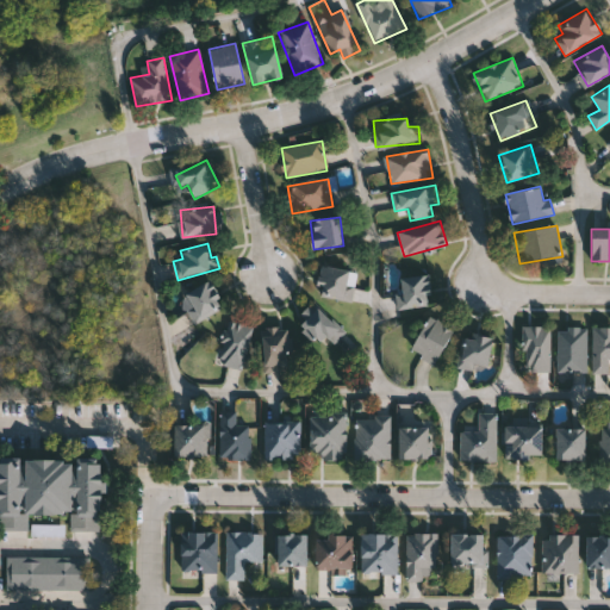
[(353,300),(317,296),(322,266),(356,271),(353,300)]
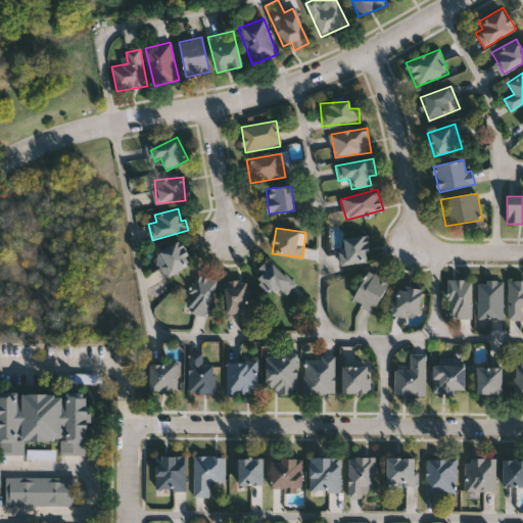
[(342,237),(368,237),(368,264),(342,264),(342,237)]
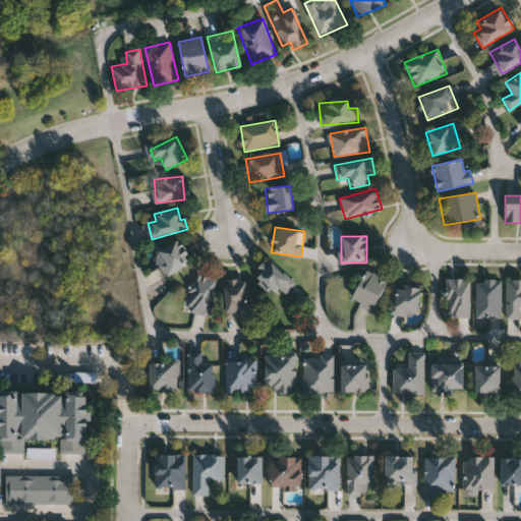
[(191,266),(164,276),(155,251),(181,241),(191,266)]
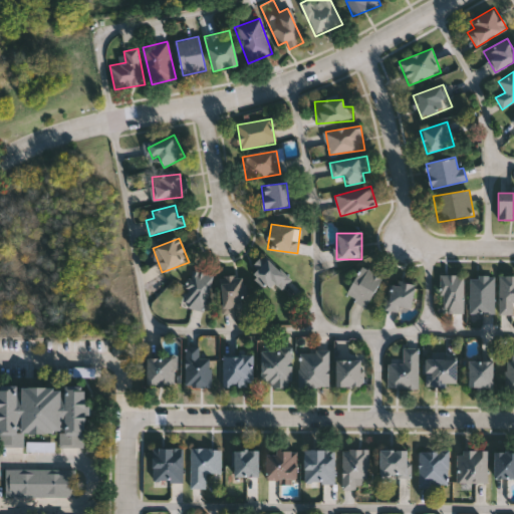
[(282,289),(275,283),(269,289),(250,271),(265,256),(290,280),(282,289)]
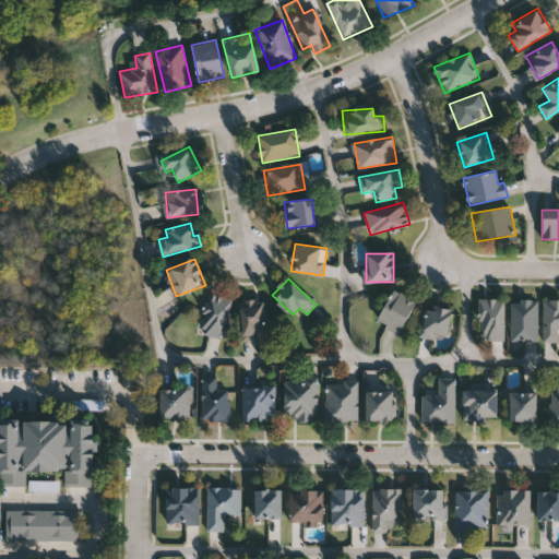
[(376,321),(394,288),(416,300),(399,333),(376,321)]
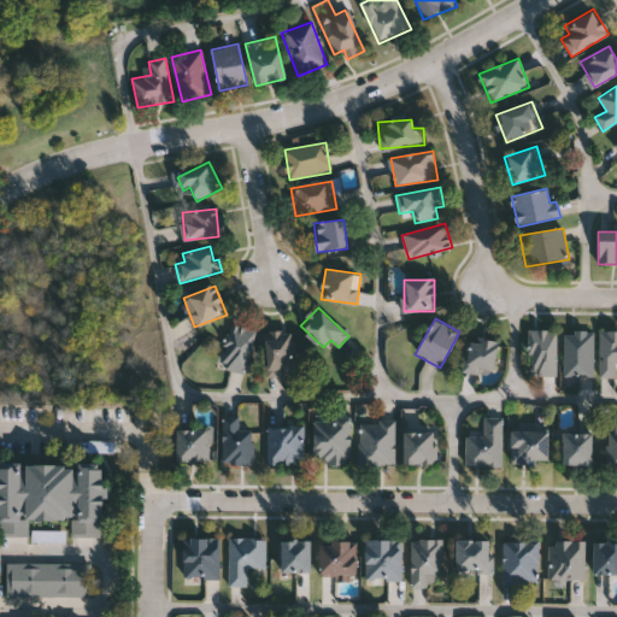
[(246,372),(223,369),(230,325),(253,329),(246,372)]
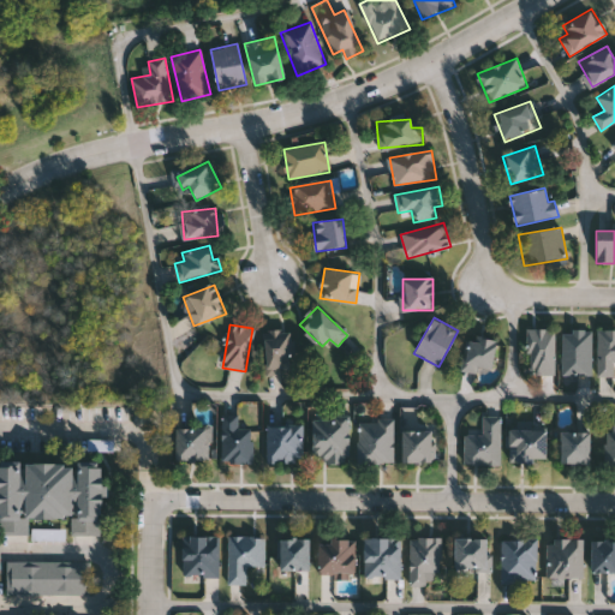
[(267,375),(267,329),(290,329),(290,375),(267,375)]
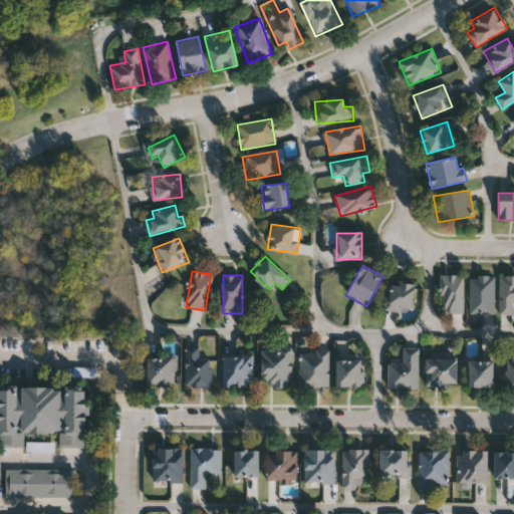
[(464,275),(464,312),(441,312),(441,275),(464,275)]
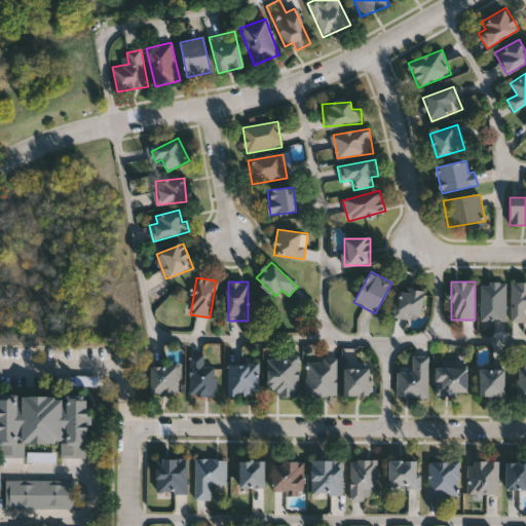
[(505,283),(505,321),(481,321),(481,283),(505,283)]
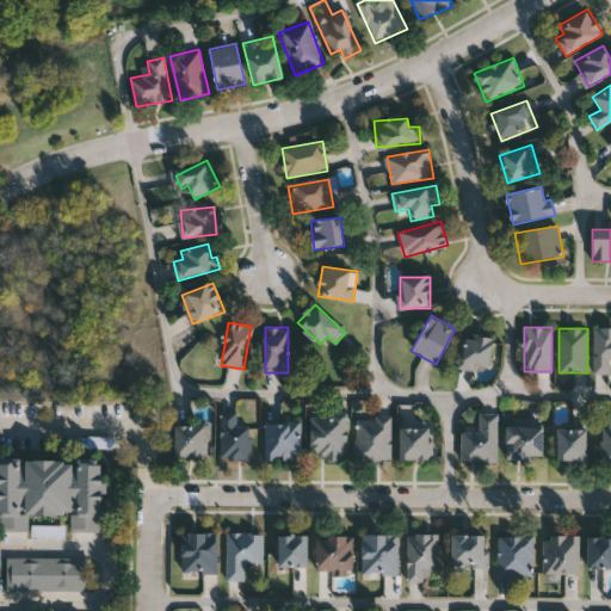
[(610,360),(609,360),(609,374),(593,374),(593,328),(610,328),(610,360)]
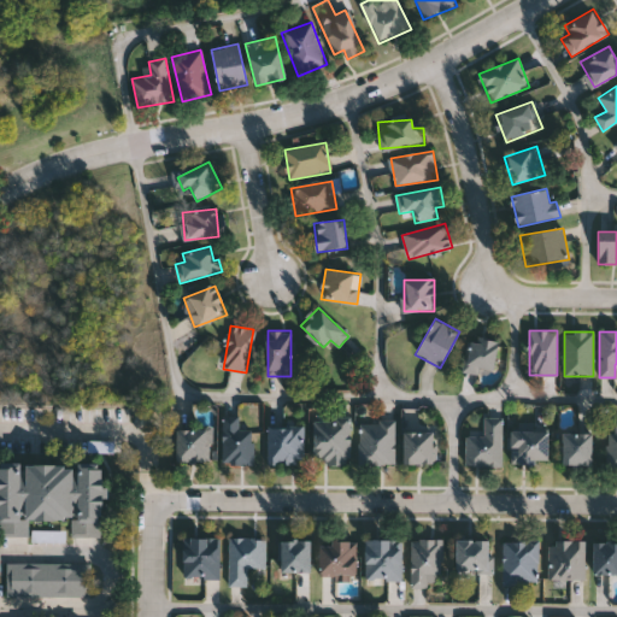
[(493,375),(463,370),(469,336),(498,341),(493,375)]
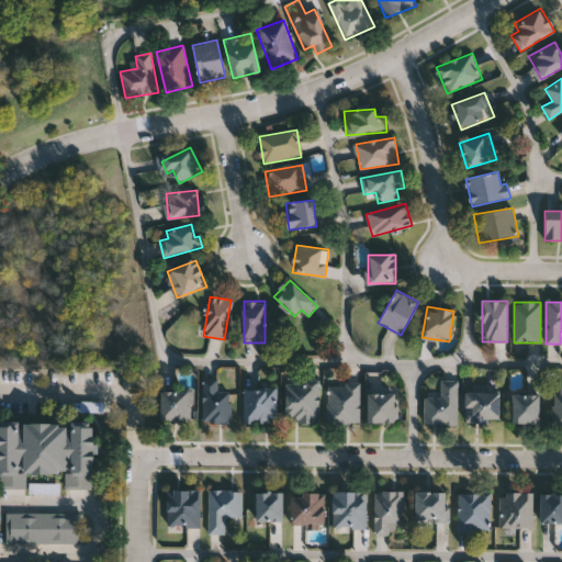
[(202,422),(202,378),(218,378),(218,390),(232,390),(232,422),(202,422)]
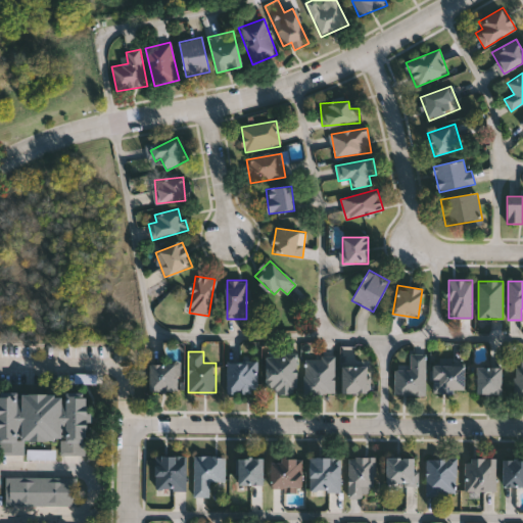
[(394,393),(394,367),(410,367),(410,352),(425,352),(425,393),(394,393)]
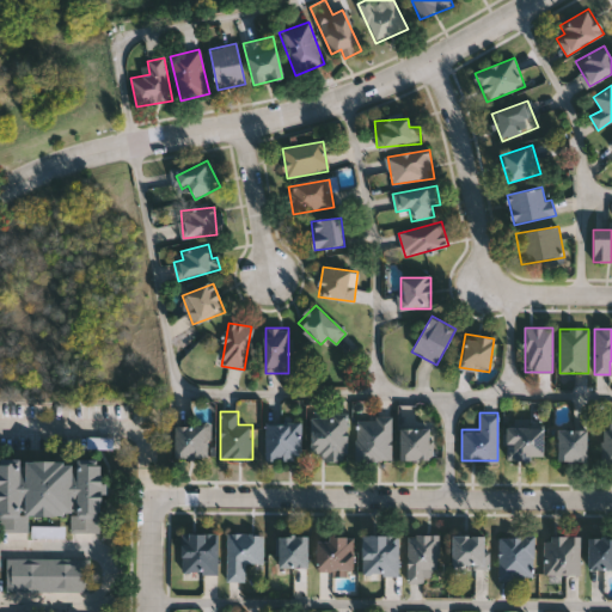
[(311,453),(311,414),(347,414),(347,457),(323,457),(323,453),(311,453)]
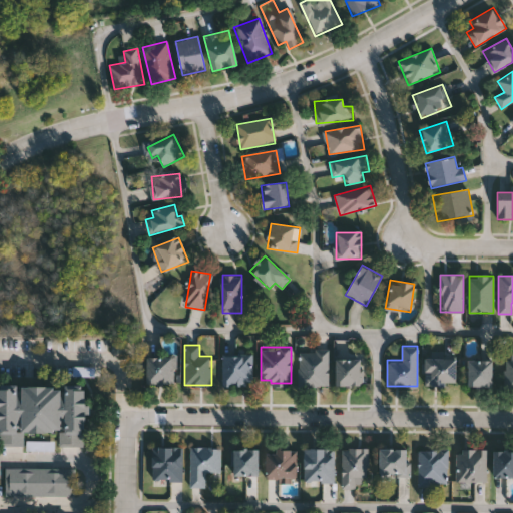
[(512,347),(512,387),(504,387),(504,358),(509,358),(509,347),(512,347)]
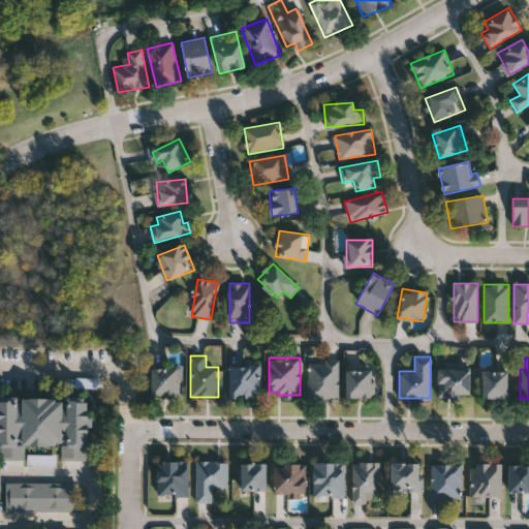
[(309,397),(309,359),(338,359),(338,397),(309,397)]
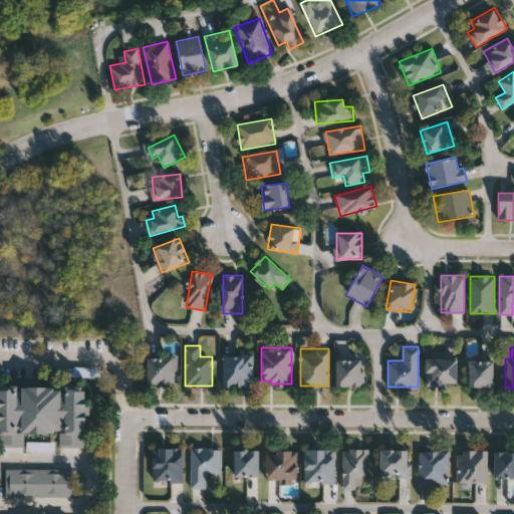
[(223,386),(223,354),(253,354),(253,386),(223,386)]
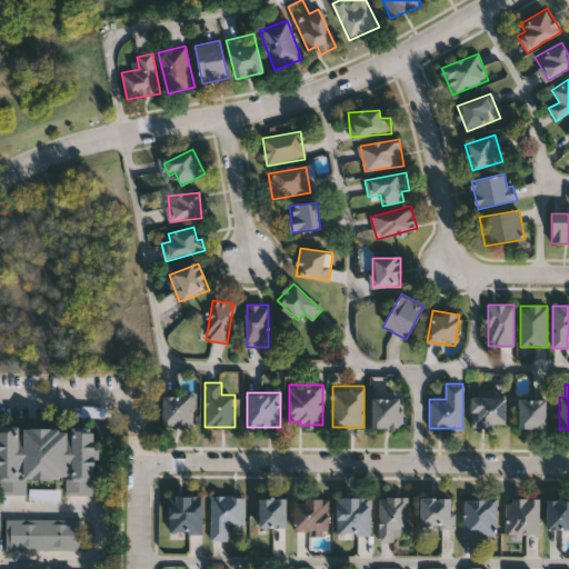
[(162,395),(196,395),(196,425),(162,425),(162,395)]
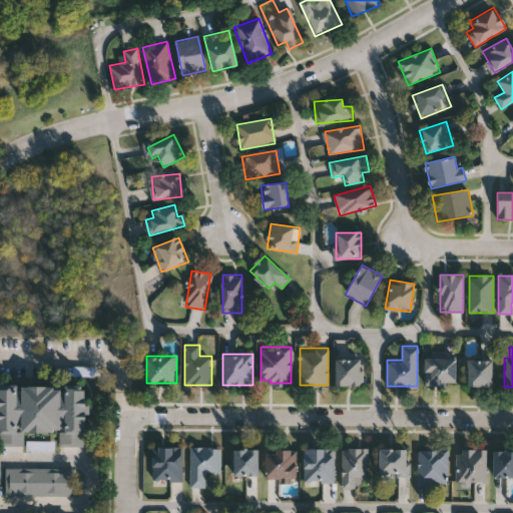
[(424,356),(454,356),(454,384),(424,384),(424,356)]
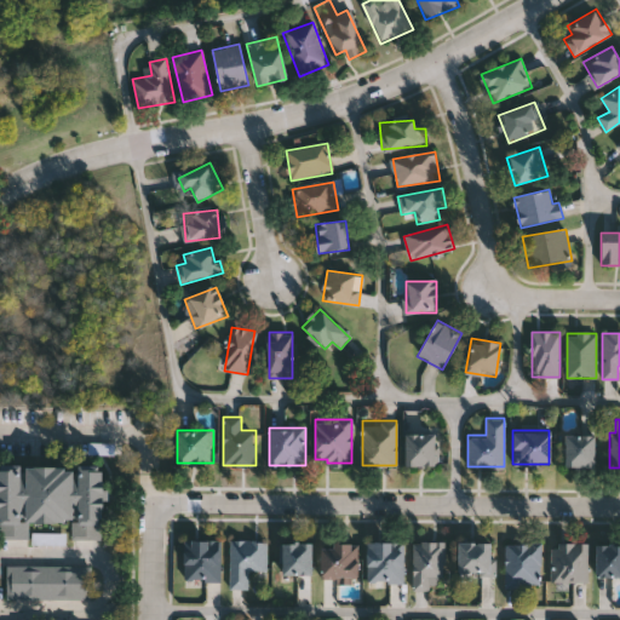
[(437,465),(405,465),(405,432),(437,432),(437,465)]
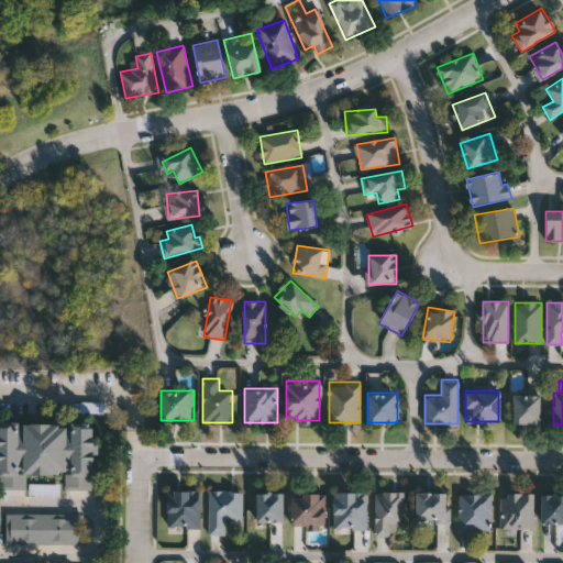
[(511,422),(511,393),(539,393),(539,422),(511,422)]
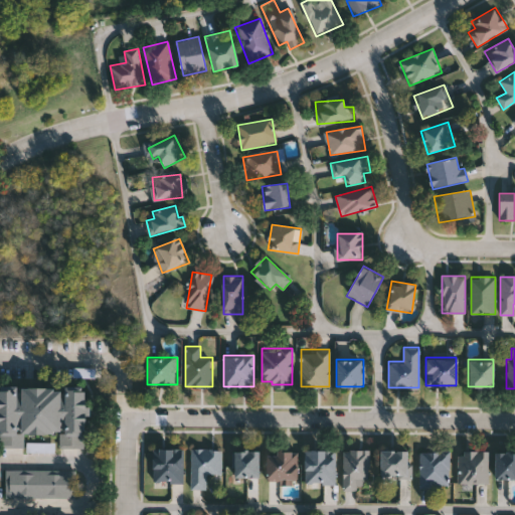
[(0,387),(86,387),(86,445),(62,445),(63,433),(26,433),(26,446),(0,446),(0,387)]
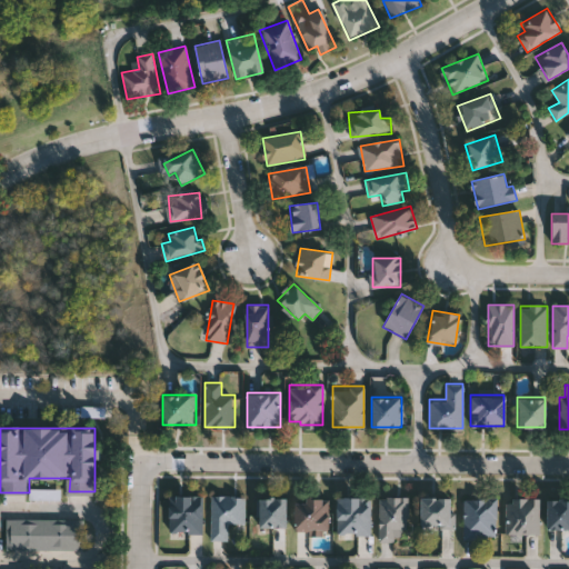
[(202,532),(169,532),(169,495),(202,495),(202,532)]
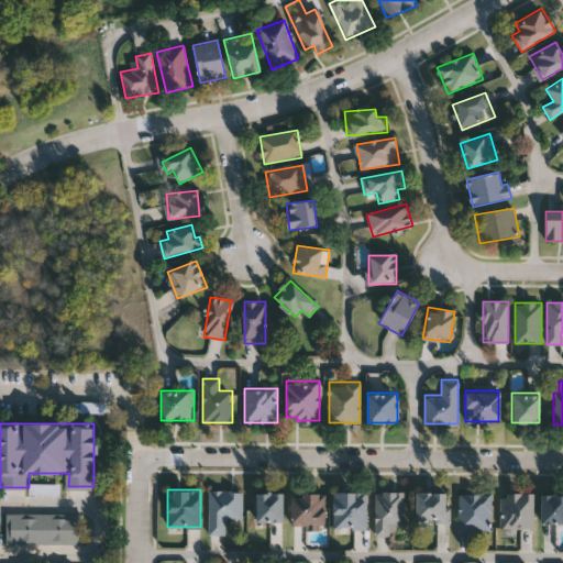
[(209,533),(209,489),(242,489),(242,516),(225,516),(225,533),(209,533)]
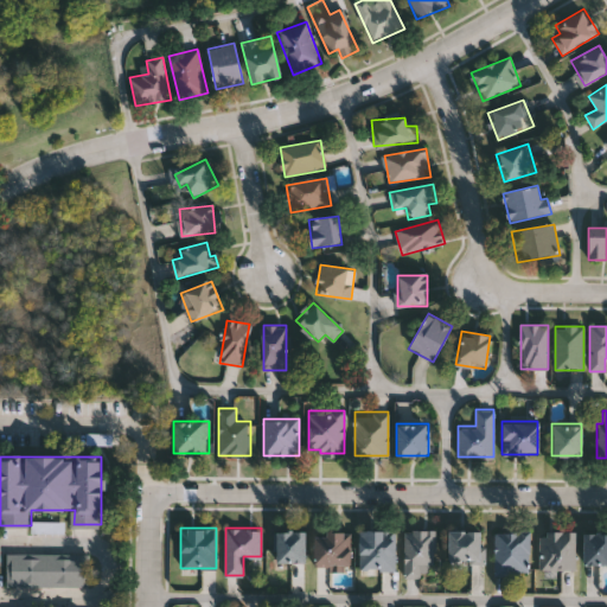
[(395,528),(395,569),(358,569),(358,528),(395,528)]
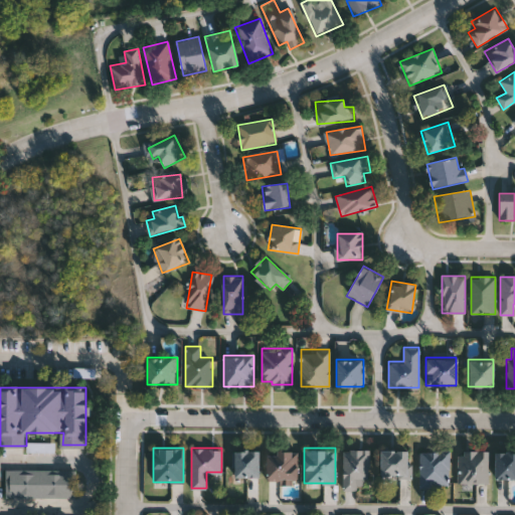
[(259,450),(259,476),(234,476),(234,450),(259,450)]
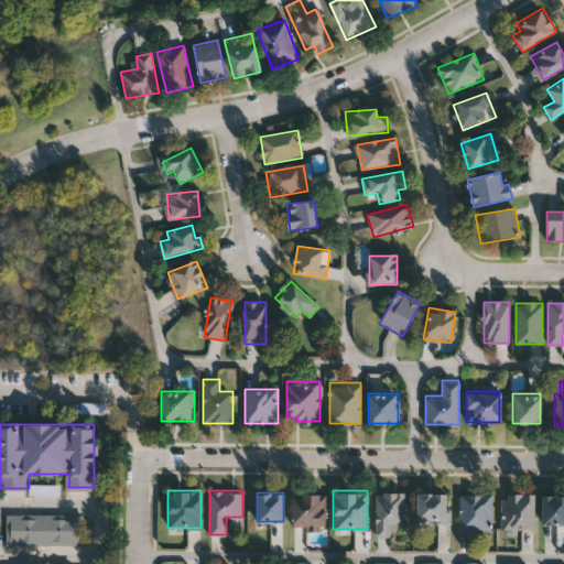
[(376,492),(403,492),(403,534),(376,534),(376,492)]
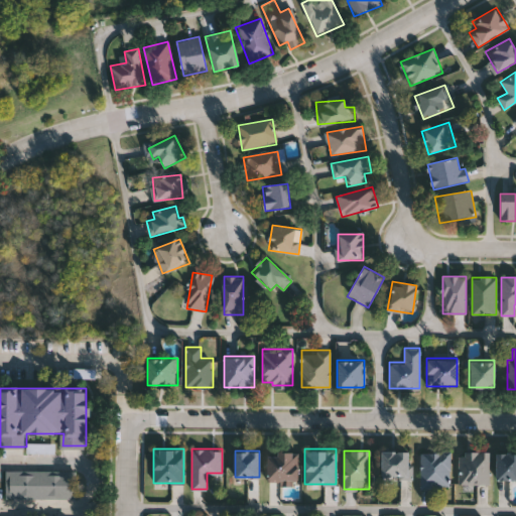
[(380,477),(380,450),(411,450),(411,477),(380,477)]
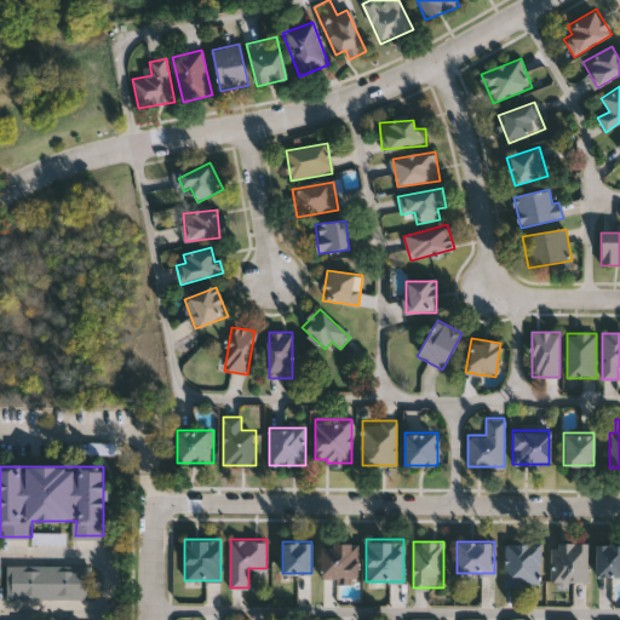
[(541,541),(541,585),(505,585),(505,541),(541,541)]
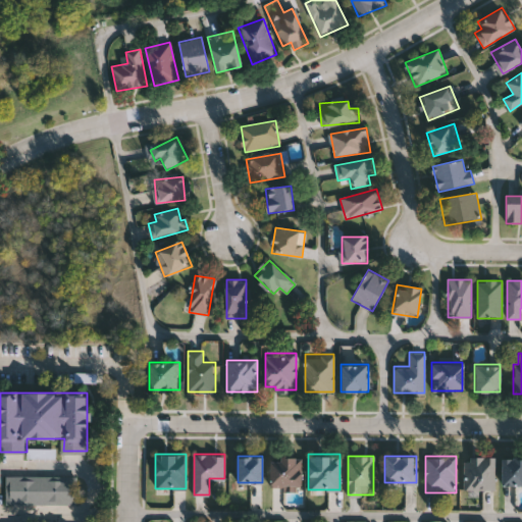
[(465,488),(465,456),(493,456),(493,488),(465,488)]
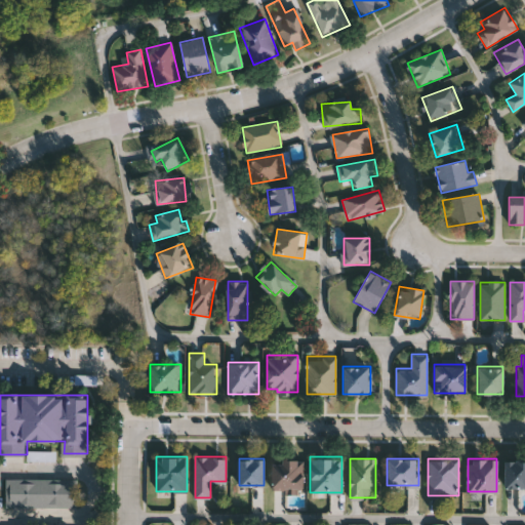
[(271,459),(303,459),(303,487),(271,487),(271,459)]
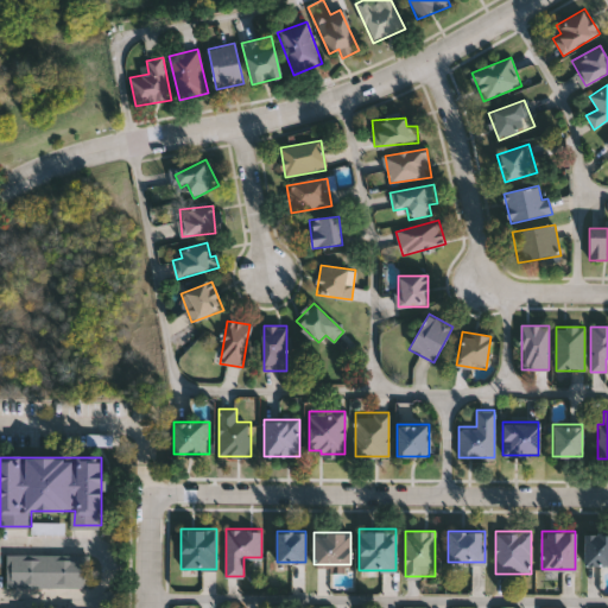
[(583,532),(607,532),(607,564),(583,564),(583,532)]
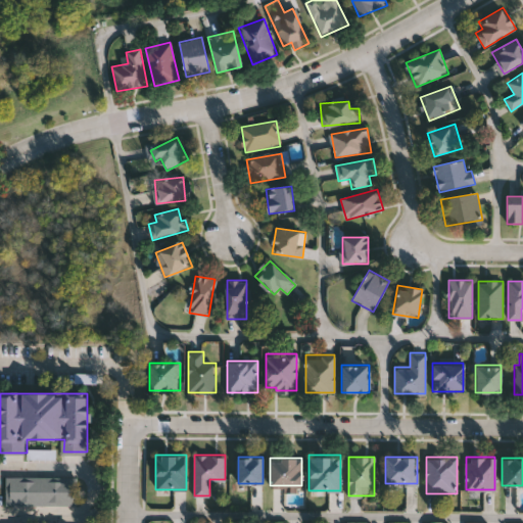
[(5,505),(5,475),(78,475),(78,505),(5,505)]
